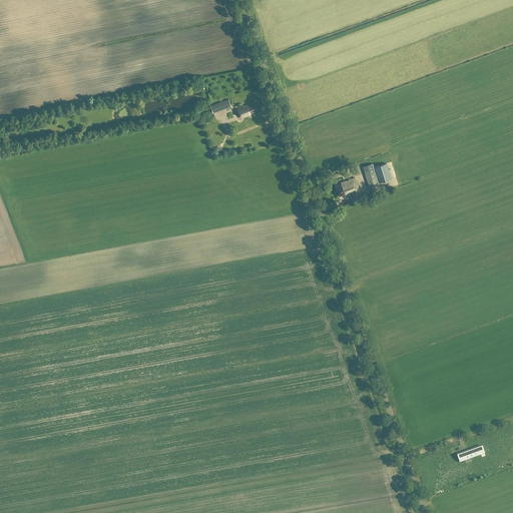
[(226,110),(231,108),(228,100),(210,106),(213,113),(225,109),(226,110)]
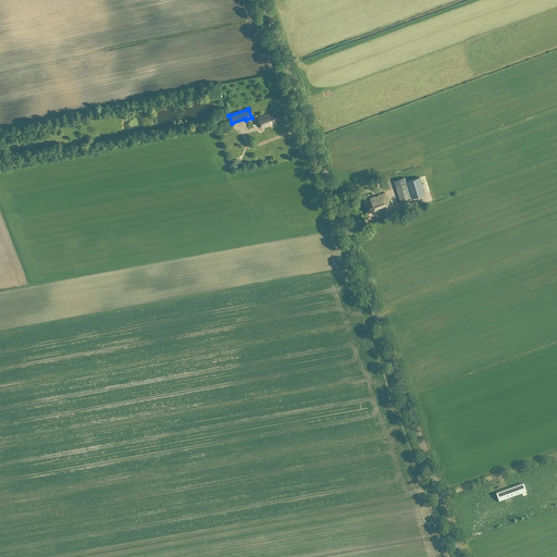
[(268,114),(257,118),(261,128),(272,125),(272,124),(279,121),(275,112),(269,115),(268,114)]
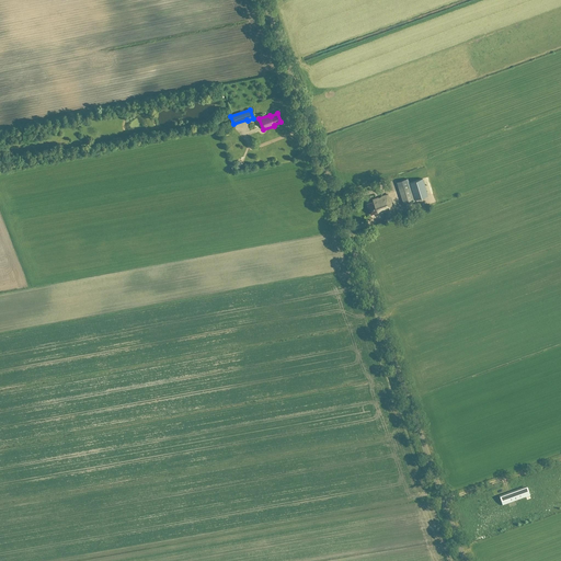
[(422,179),(409,183),(413,199),(428,196),(423,179),(422,179)]
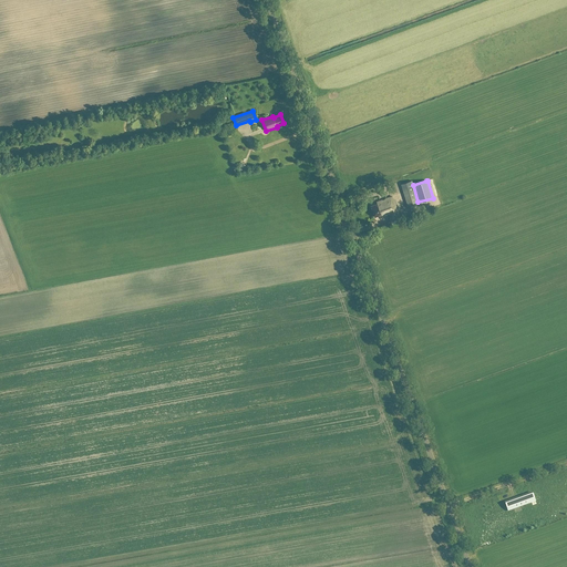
[(419,203),(418,202),(413,185),(412,182),(401,185),(408,207),(419,203)]
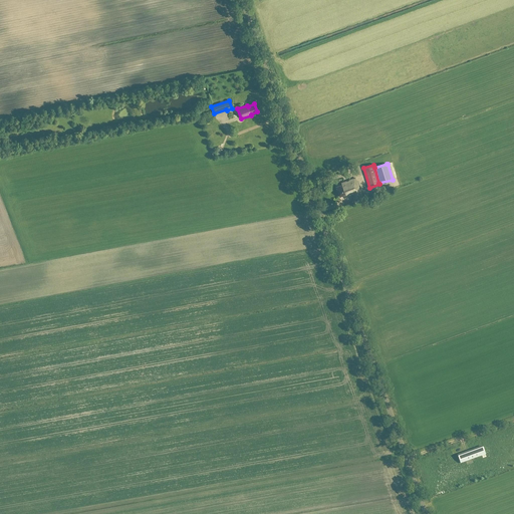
[(362,200),(361,195),(359,191),(354,179),(341,184),(341,185),(335,187),(339,197),(345,195),(345,196),(352,194),(353,197),(352,198),(354,203),(362,200)]
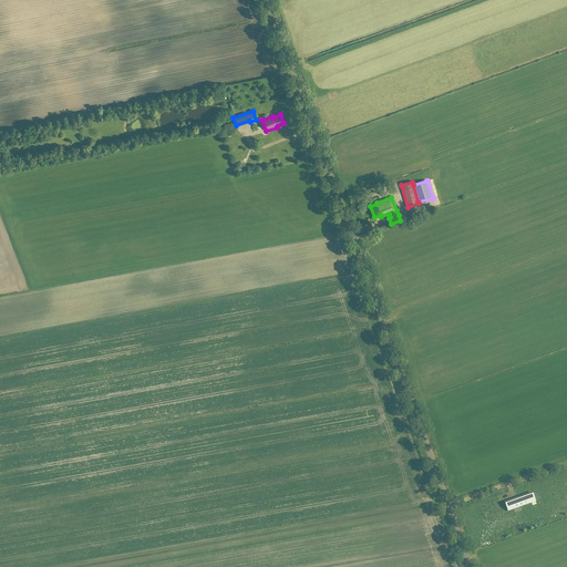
[(532,494),(505,503),(508,512),(532,503),(531,501),(534,500),(532,494)]
